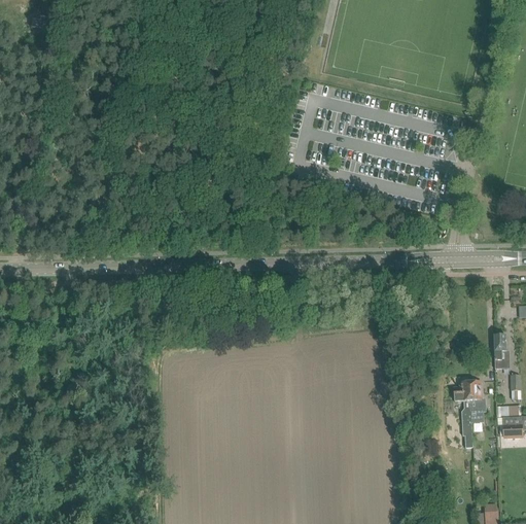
[(38,19),(31,16),(29,25),(41,28),(43,15),(38,14),(38,19)]
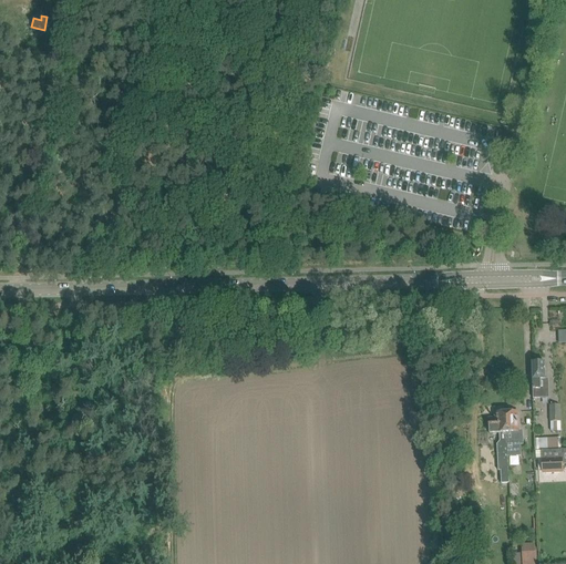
[(532,359),(532,395),(539,395),(539,377),(545,377),(544,359),(532,359)]
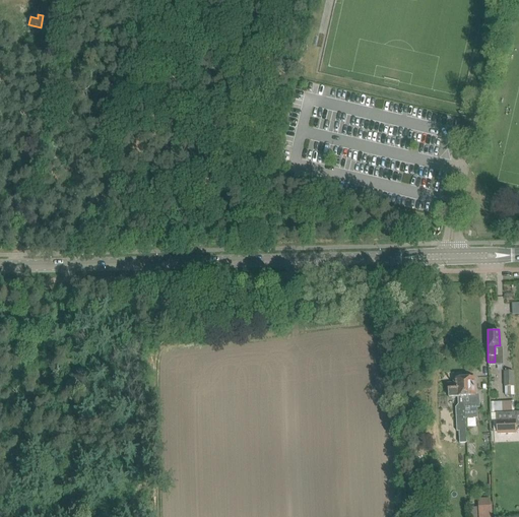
[(504,369),(504,384),(513,384),(513,369),(504,369)]
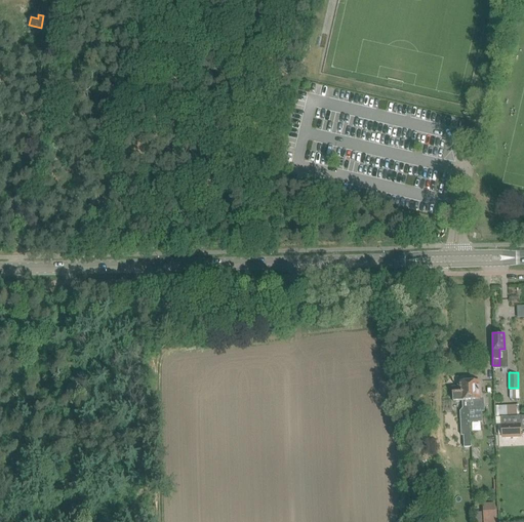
[(479,378),(467,379),(469,408),(470,437),(470,436),(482,436),(480,408),(483,408),(482,396),(480,397),(479,378)]
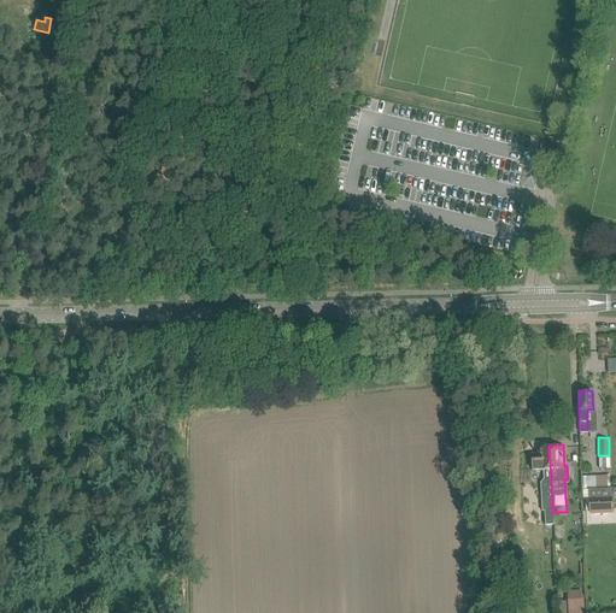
[(553,522),(552,512),(552,513),(551,479),(549,446),(538,446),(539,452),(532,453),(533,469),(543,467),(544,476),(540,481),(541,508),(544,508),(544,523),(553,522)]
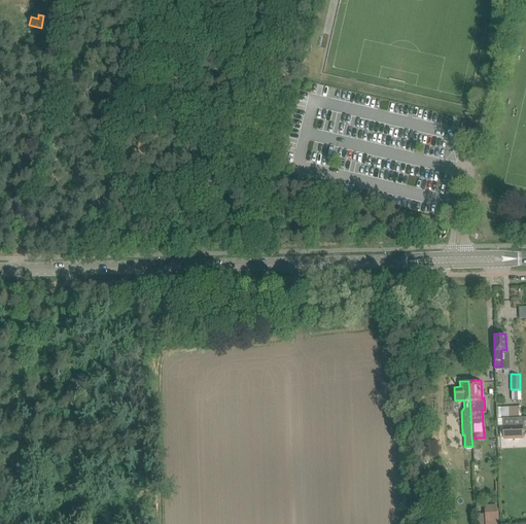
[(522,435),(521,415),(501,416),(502,437),(522,435)]
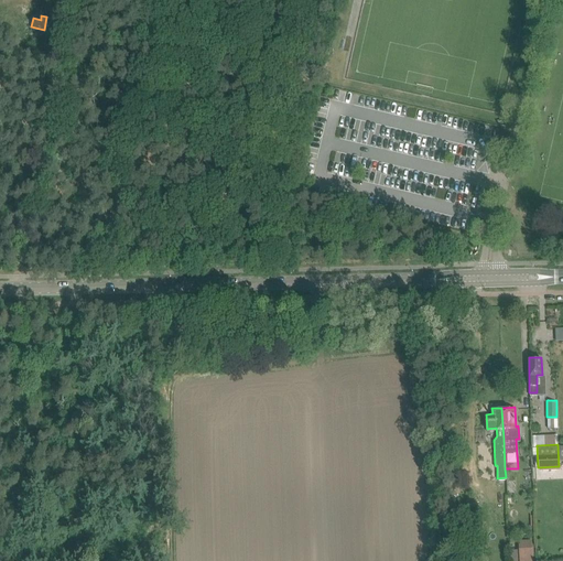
[(517,477),(505,477),(506,491),(509,491),(510,494),(518,494),(517,477)]
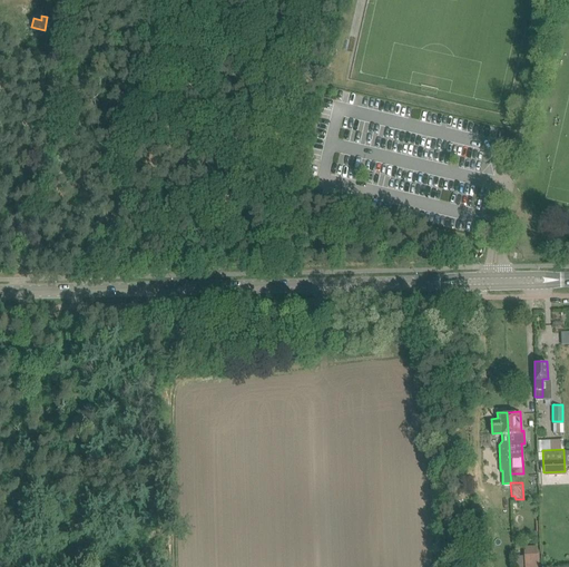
[(537,558),(537,543),(522,544),(523,559),(537,558)]
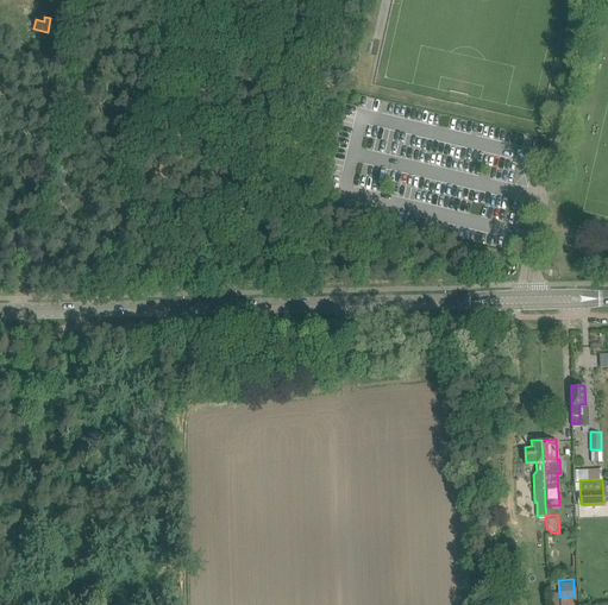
All buildings are outlined.
